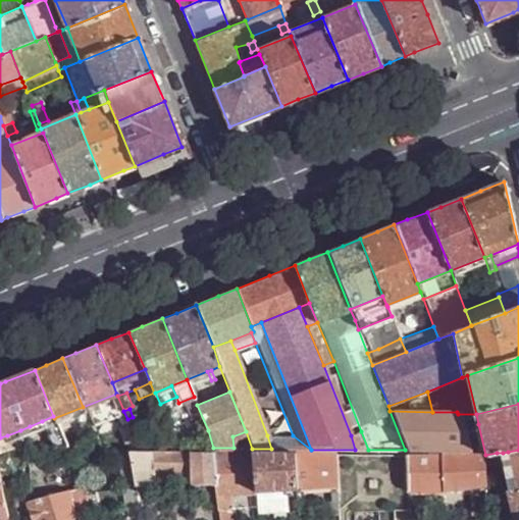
[(458,414),(457,412),(432,412),(390,411),(405,450),(467,451),(461,427),(458,414)]
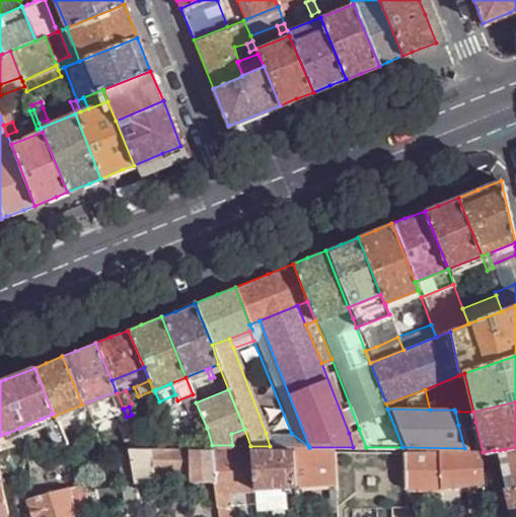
[(475,422),(473,412),(455,412),(458,425),(475,422)]
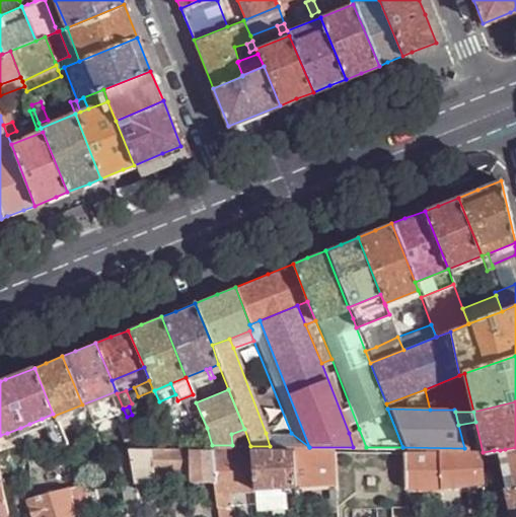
[(171,432),(171,434),(175,444),(212,445),(207,428),(196,430),(195,427),(171,432)]
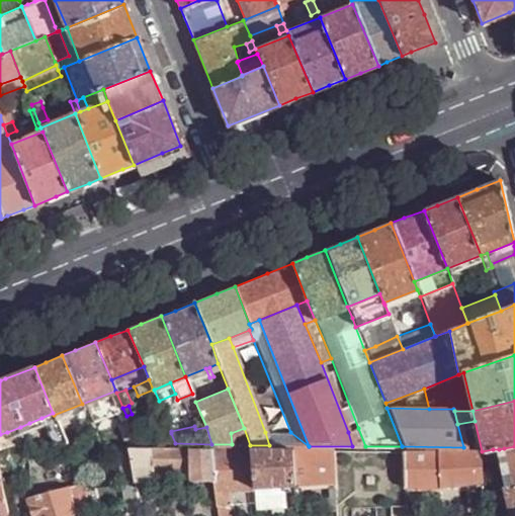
[(365,446),(358,428),(348,432),(352,446),(365,446)]
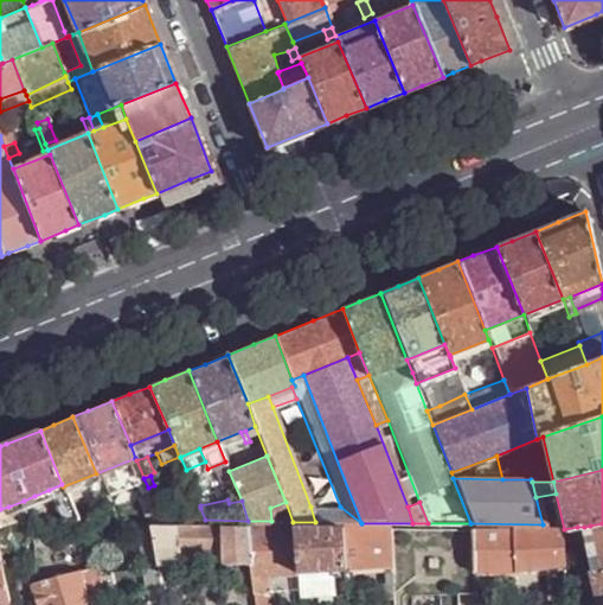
[(14,521),(8,507),(0,509),(0,524),(14,521)]
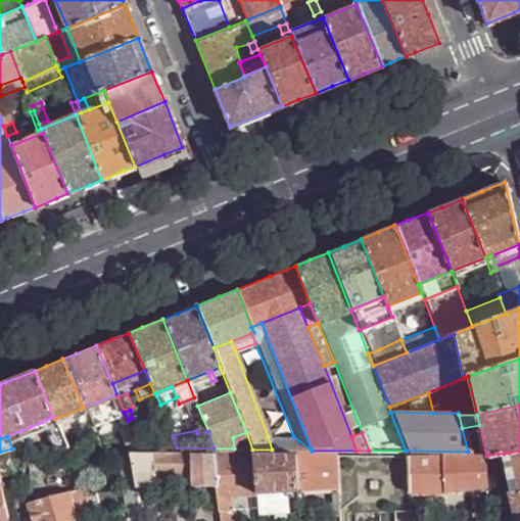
[(312,451),(293,436),(268,436),(272,450),(309,450),(312,451)]
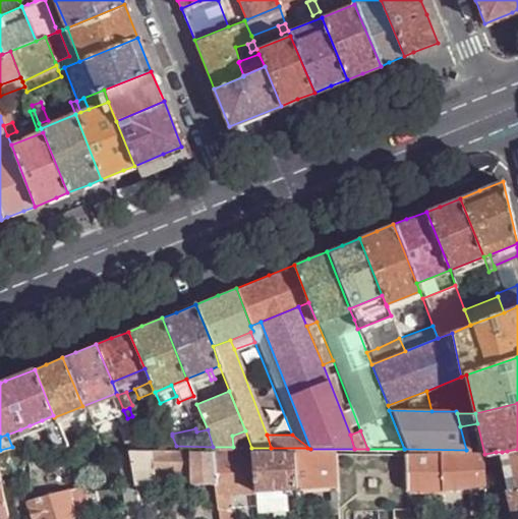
[(176,446),(172,436),(165,438),(166,445),(176,446)]
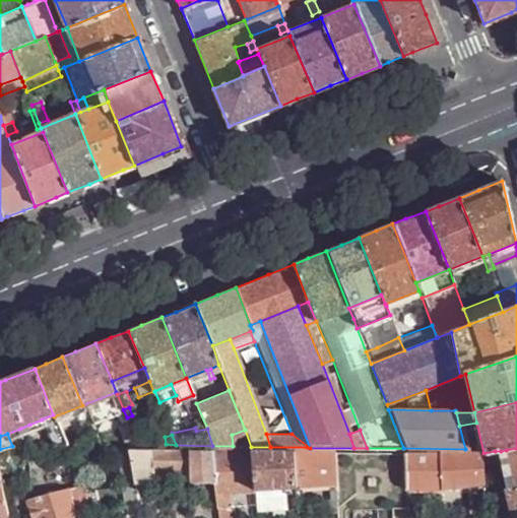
[(43,448),(20,449),(20,470),(44,469),(43,448)]
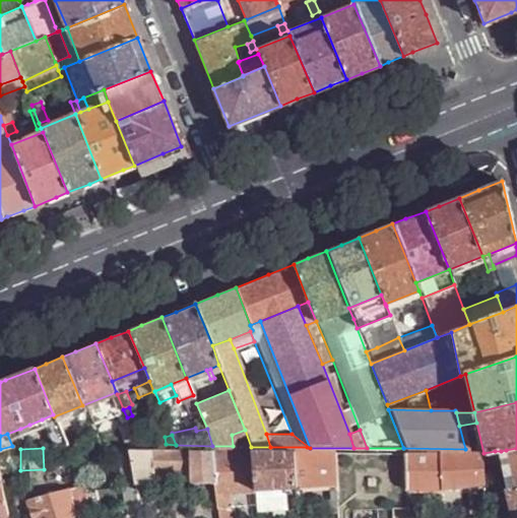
[(128,448),(113,448),(119,504),(137,501),(133,482),(132,475),(128,448)]
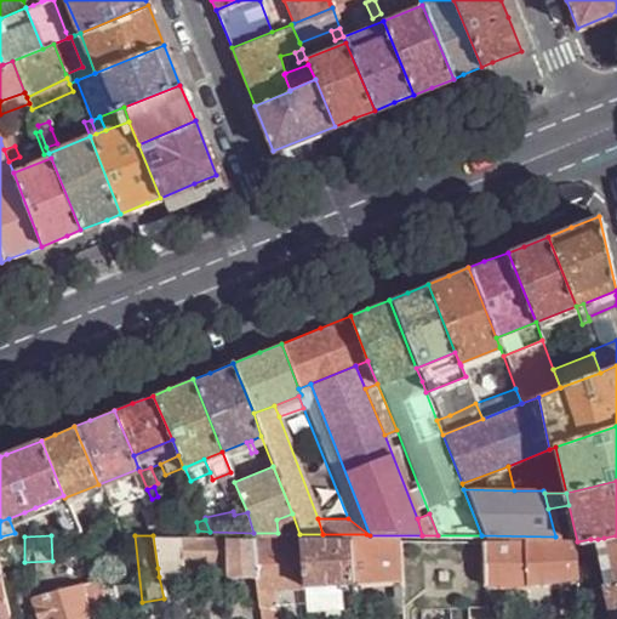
[(223,566),(224,537),(153,535),(158,568),(159,577),(167,577),(181,575),(181,567),(223,566)]
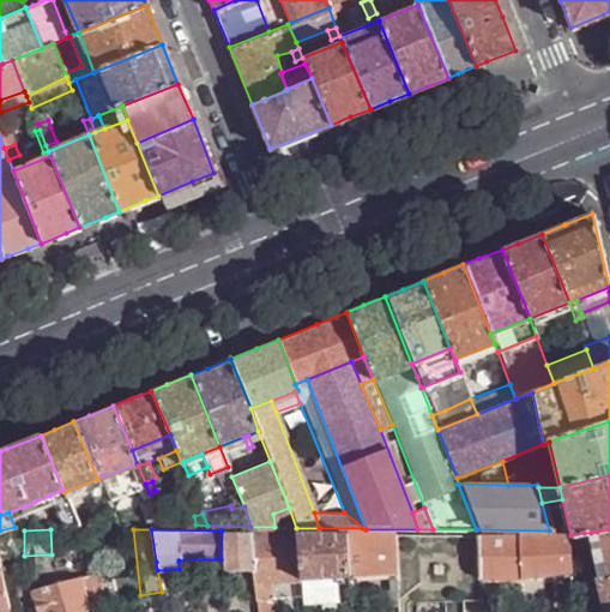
[(609,529),(597,532),(598,539),(608,575),(609,574),(609,529)]
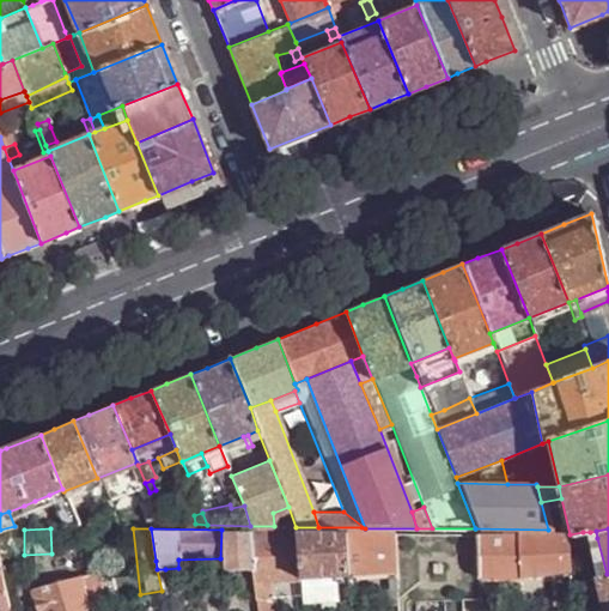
[(247,531),(221,530),(220,558),(221,566),(249,564),(247,531)]
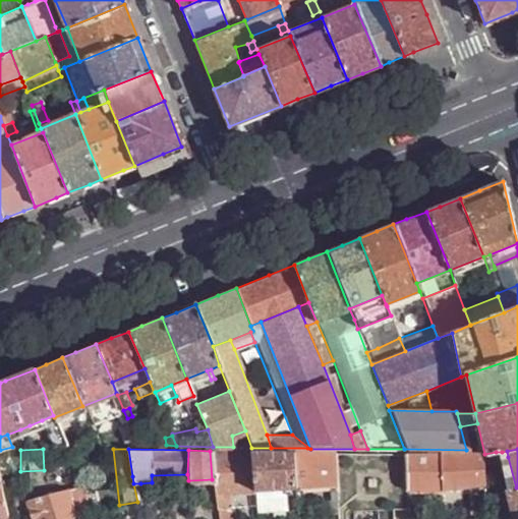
[(253,491),(250,452),(210,451),(212,479),(214,492),(226,492),(253,491)]
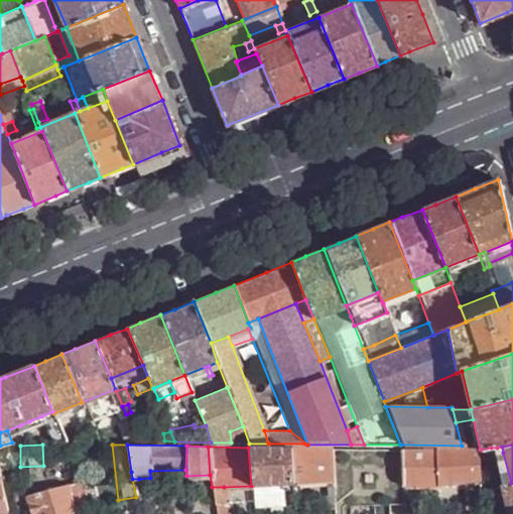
[(290,484),(288,447),(248,447),(251,486),(290,484)]
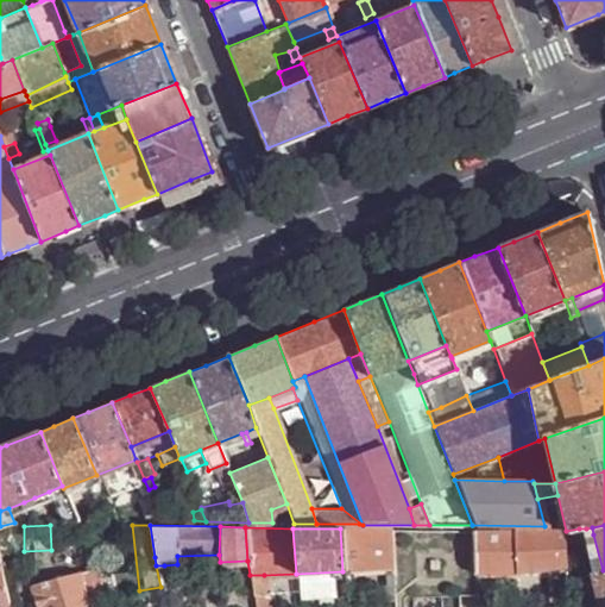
[(390,569),(388,530),(340,529),(342,571),(350,570),(378,569),(390,569)]
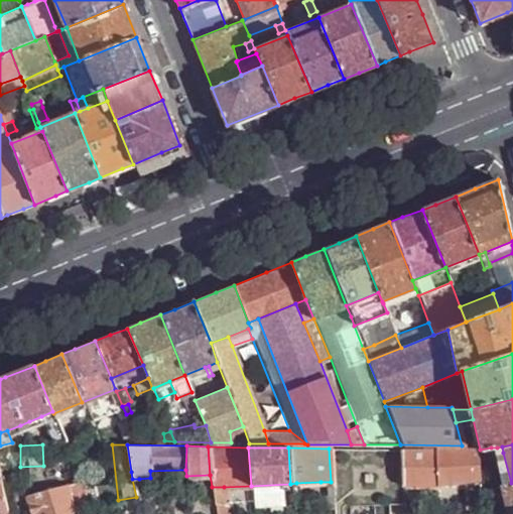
[(476,451),(478,468),(495,467),(491,447),(480,450),(476,451)]
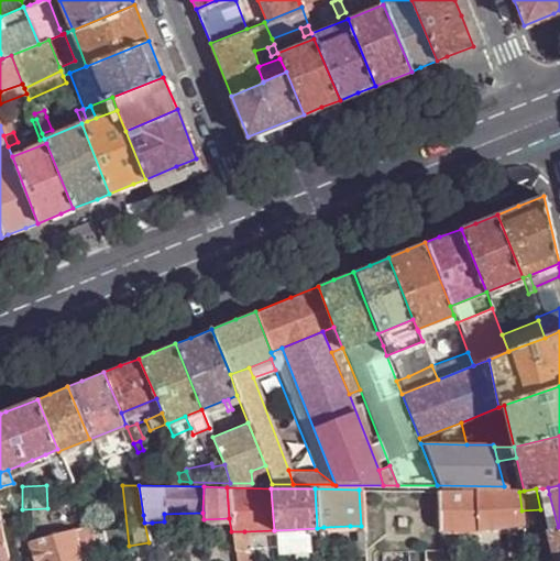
[(542,488),(536,488),(540,509),(545,530),(547,530),(558,527),(549,494),(544,496),(542,488)]
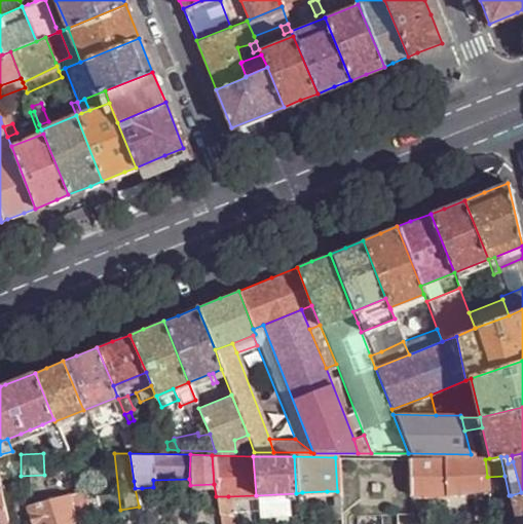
[(446,496),(446,458),(408,457),(409,496),(440,497),(446,496)]
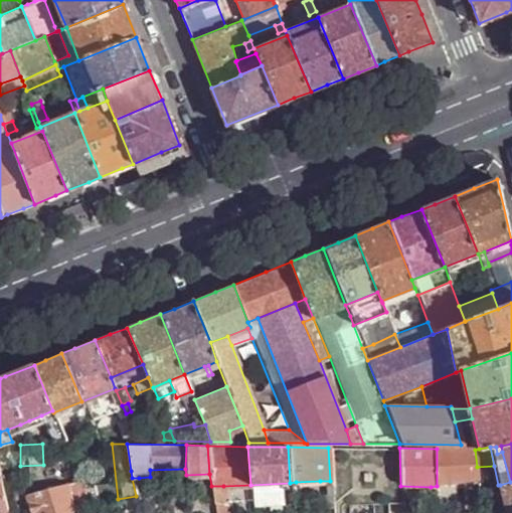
[(462,449),(437,449),(437,486),(443,485),(464,484),(466,492),(478,492),(477,467),(475,450),(462,450),(462,449)]
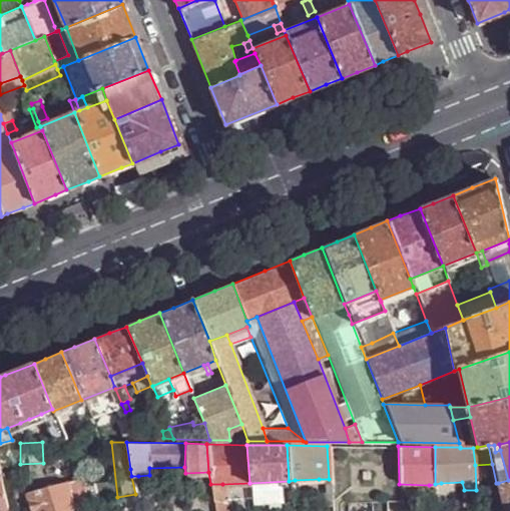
[(185,473),(184,467),(149,468),(149,475),(138,476),(138,481),(149,480),(150,486),(158,485),(158,480),(172,479),(185,473)]
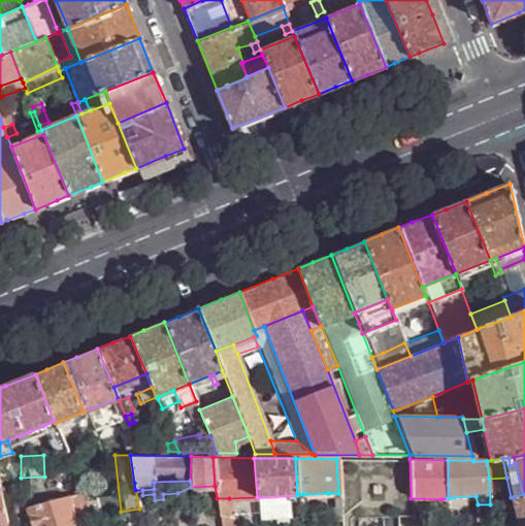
[(27,506),(33,525),(62,525),(62,524),(88,518),(81,491),(53,498),(27,506)]
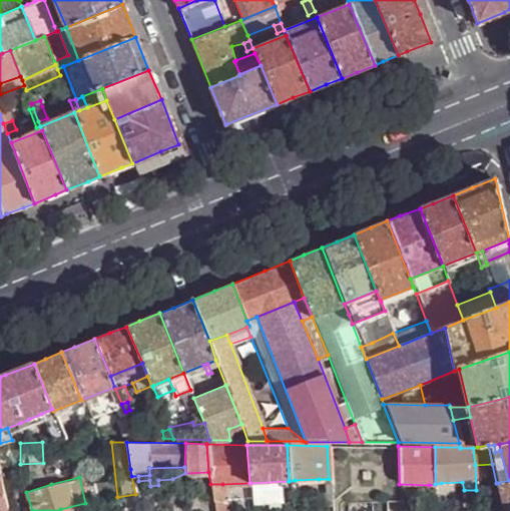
[(319,479),(295,480),(296,493),(319,491),(319,479)]
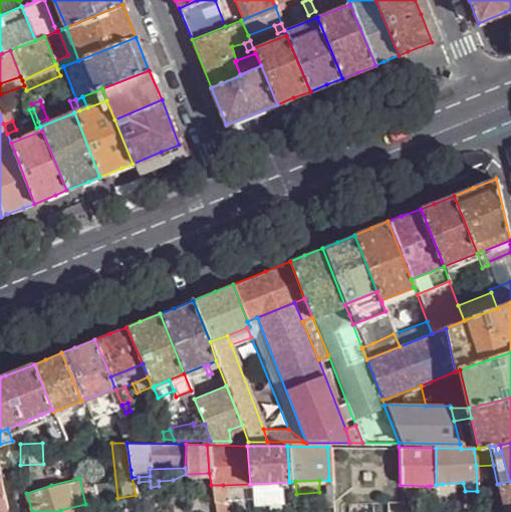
[(510,511),(510,480),(509,481),(499,484),(505,511),(510,511)]
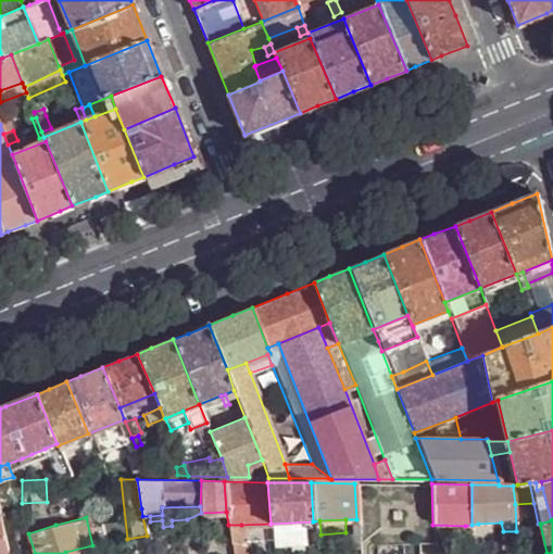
[(315,544),(313,521),(271,524),(273,545),(287,544),(300,544),(315,544)]
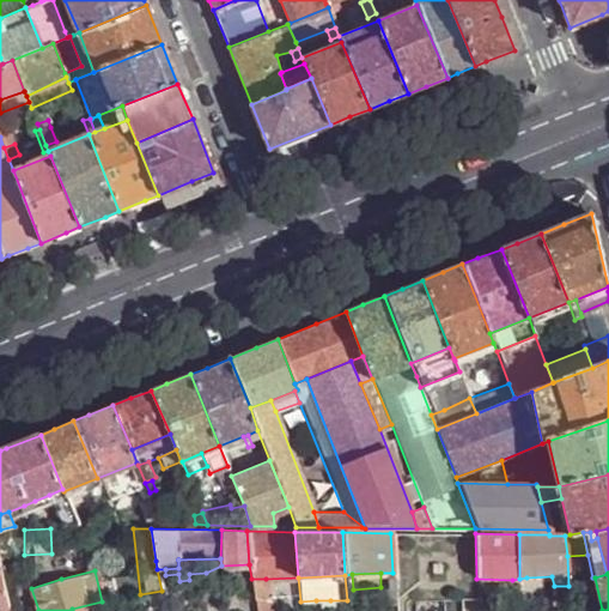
[(253,585),(254,594),(260,593),(267,593),(266,579),(251,579),(253,585)]
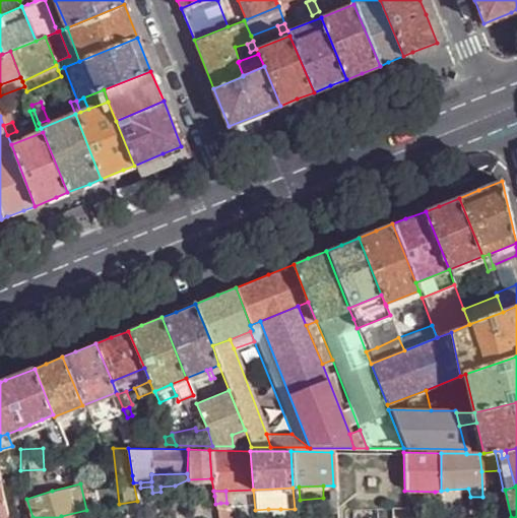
[(215,504),(216,517),(232,517),(231,502),(227,503),(220,503),(215,504)]
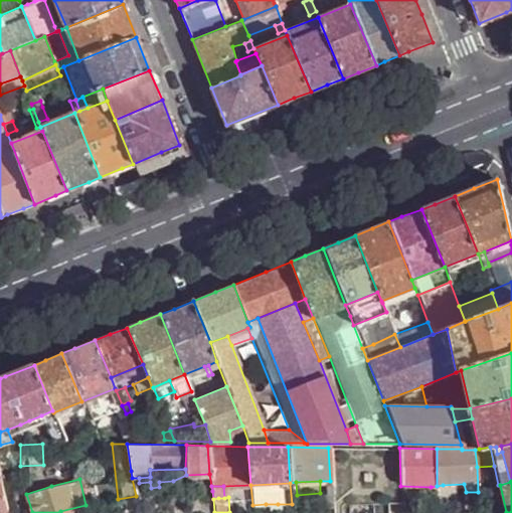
[(331,509),(330,497),(324,497),(324,504),(320,504),(321,509),(331,509)]
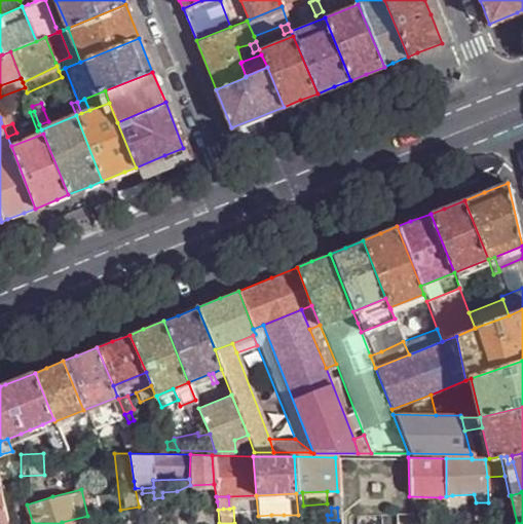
All buildings are outlined.
